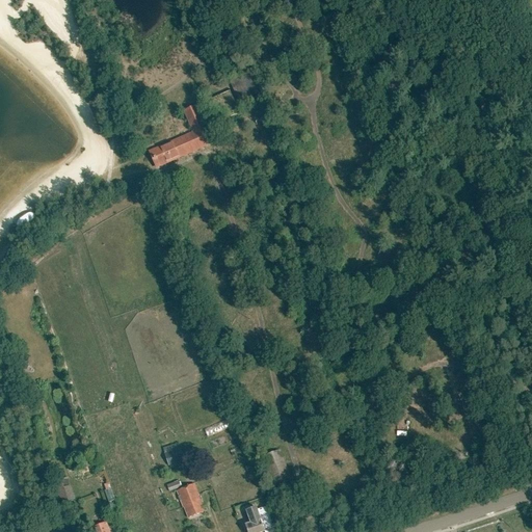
[(237,89),(241,100),(259,91),(255,82),(237,89)]
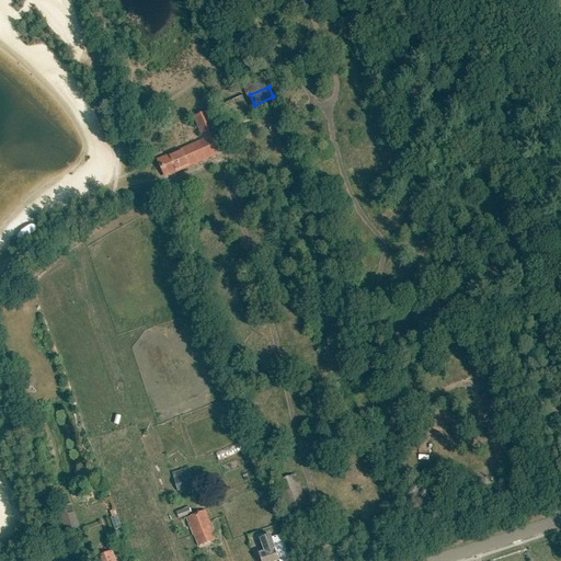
[(205,140),(159,160),(165,176),(225,151),(208,113),(195,118),(205,140)]
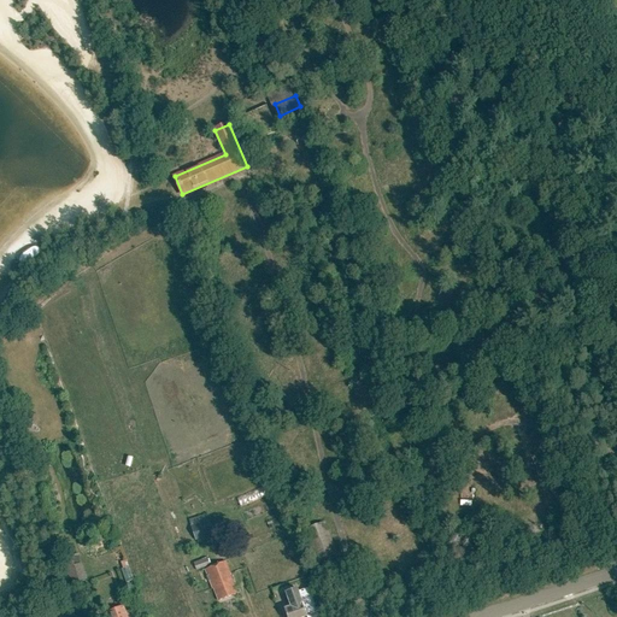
[(21,257),(19,259),(23,265),(27,264),(29,263),(36,258),(39,256),(40,253),(36,247),(34,248),(30,250),(23,254),(21,257)]
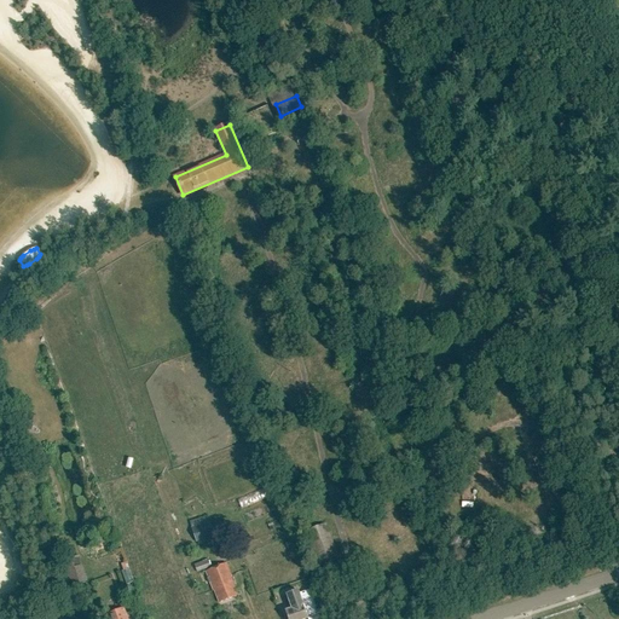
[(243,508),(270,496),(266,487),(239,501),(243,508)]
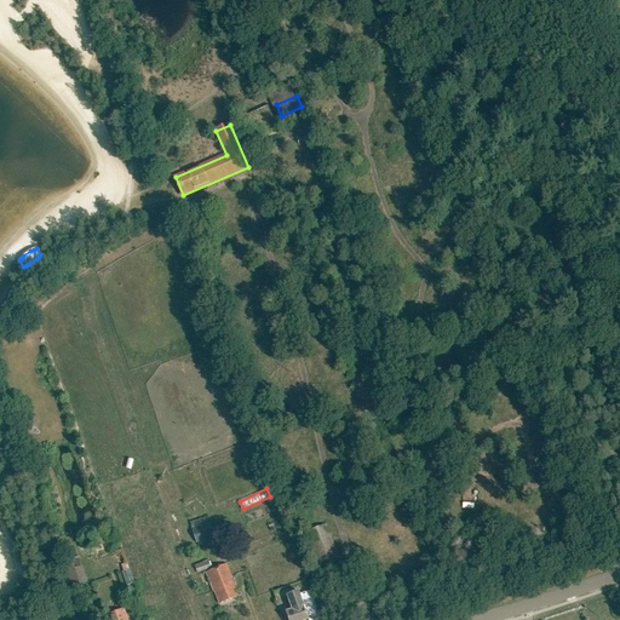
[(196,544),(214,538),(211,523),(191,529),(196,544)]
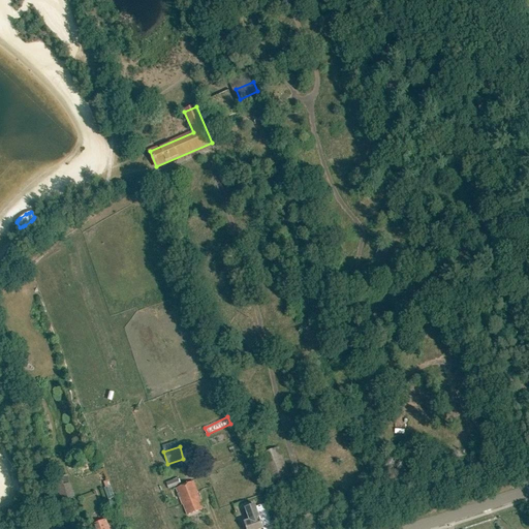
[(278,447),(261,454),(272,481),(288,475),(278,447)]
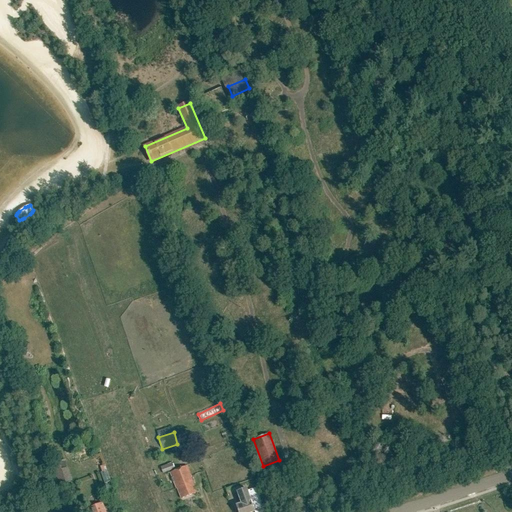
[(173,463),(161,468),(163,474),(175,470),(173,463)]
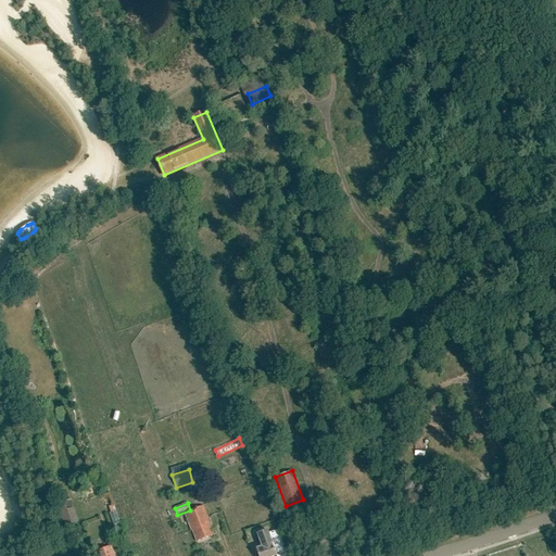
[(203,507),(186,514),(192,530),(198,542),(213,535),(207,519),(207,518),(203,507)]
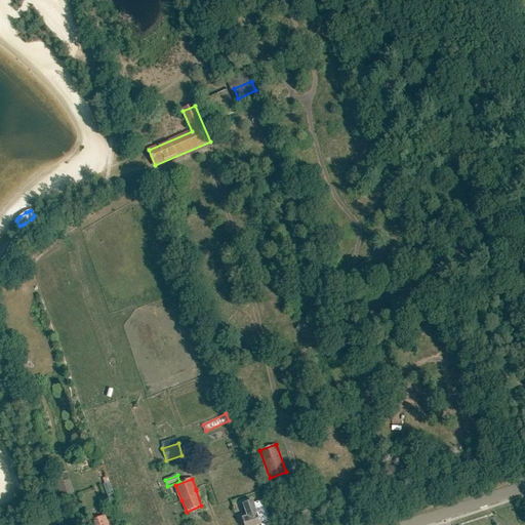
[(103,484),(108,496),(114,493),(110,482),(103,484)]
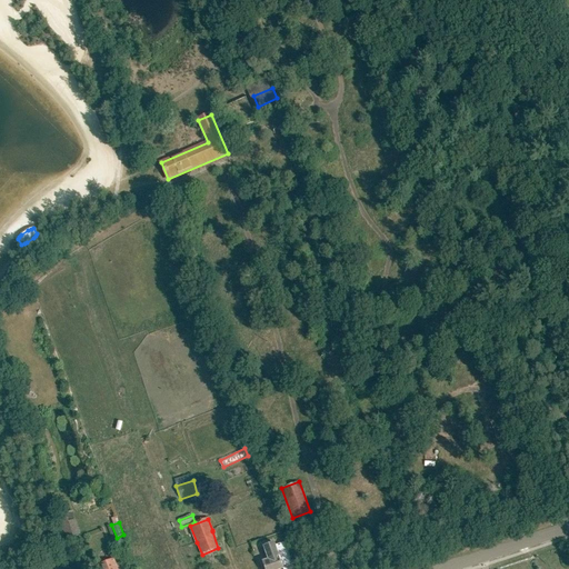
[(288,567),(287,563),(292,562),(285,542),(265,549),(268,559),(262,561),(265,568),(280,568),(282,568),(288,567)]
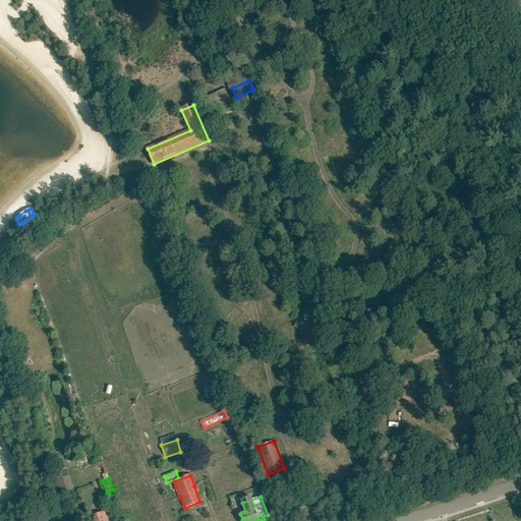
[(91,517),(92,520),(108,520),(105,512),(91,517)]
